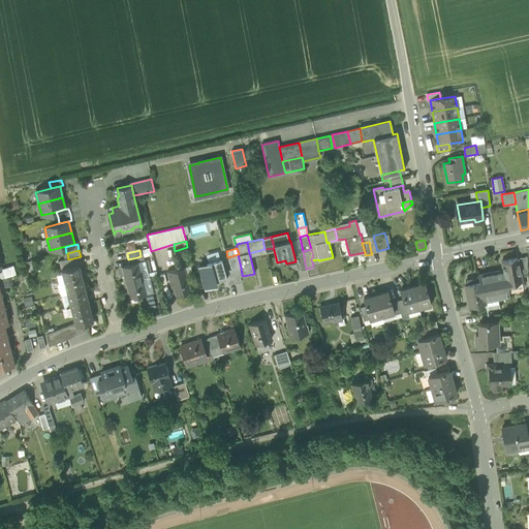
[(206,254),(208,262),(220,258),(218,251),(206,254)]
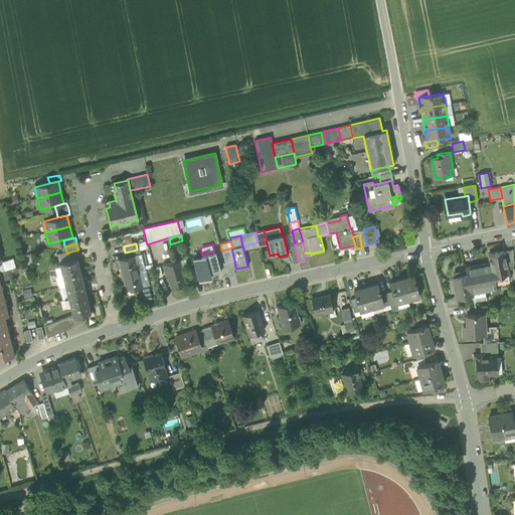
[(293,263),(298,262),(295,244),(289,245),(291,253),(293,263)]
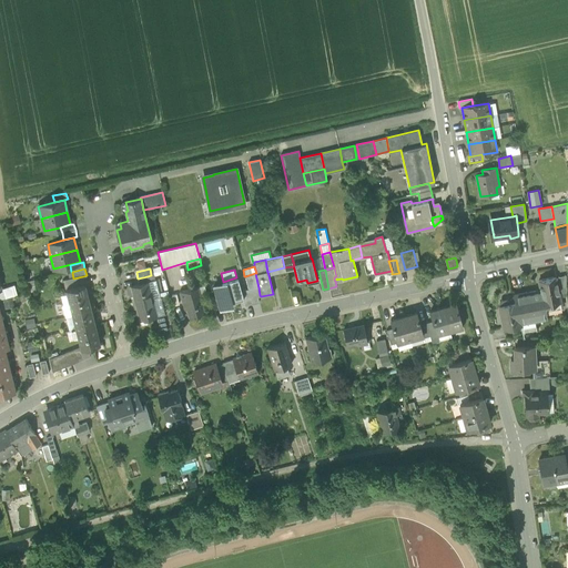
[(245,276),(249,290),(259,287),(255,273),(245,276)]
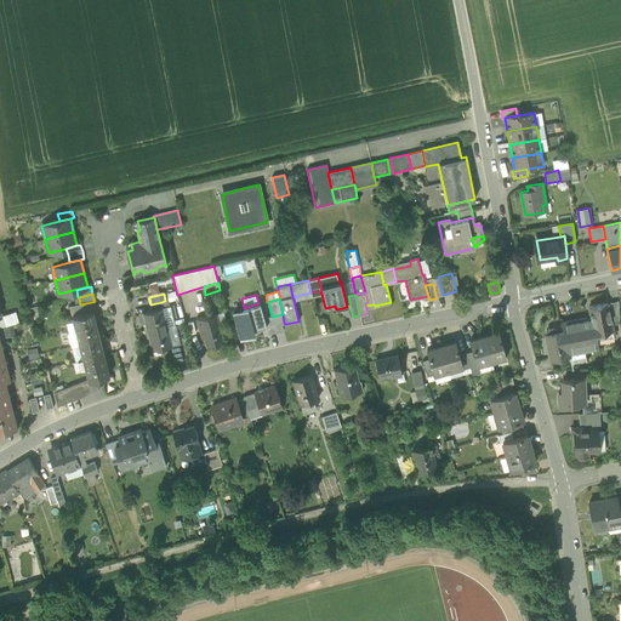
[(70,307),(73,315),(93,311),(91,302),(80,305),(70,307)]
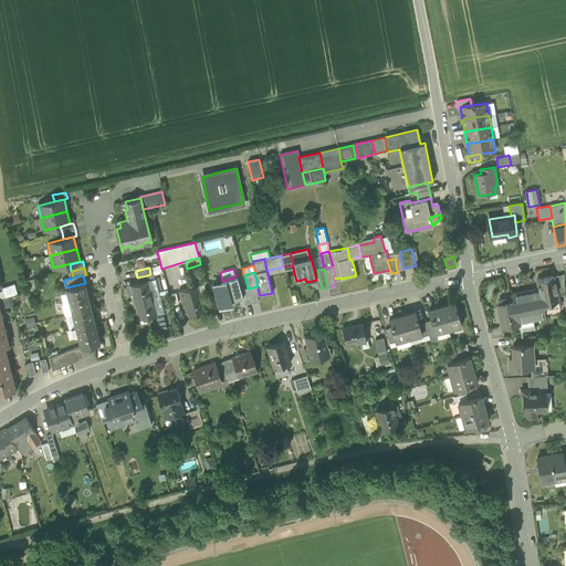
[(219,306),(229,304),(228,301),(231,300),(242,296),(243,296),(241,289),(237,276),(236,276),(222,281),(221,281),(221,282),(213,284),(216,294),(219,306)]
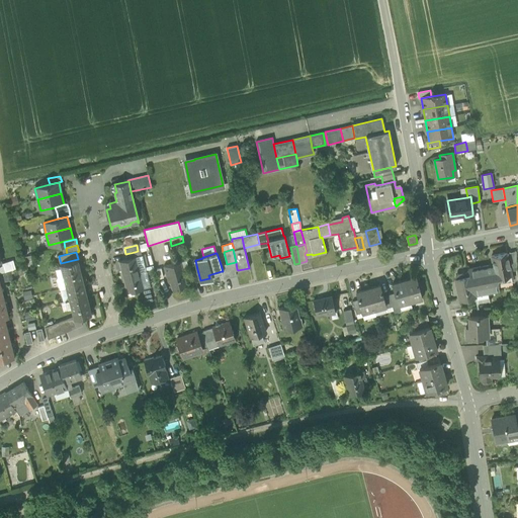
[(498,289),(497,283),(496,278),(511,275),(507,253),(492,256),(494,265),(468,269),(468,271),(469,276),(470,276),(473,294),(479,293),(479,295),(487,293),(486,291),(498,289)]
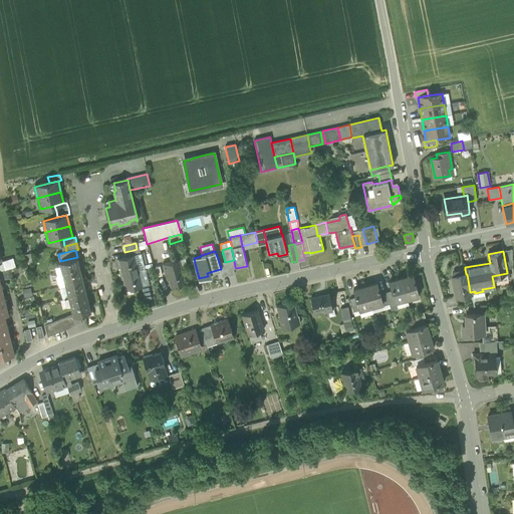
[(141,253),(135,254),(139,270),(145,268),(141,253)]
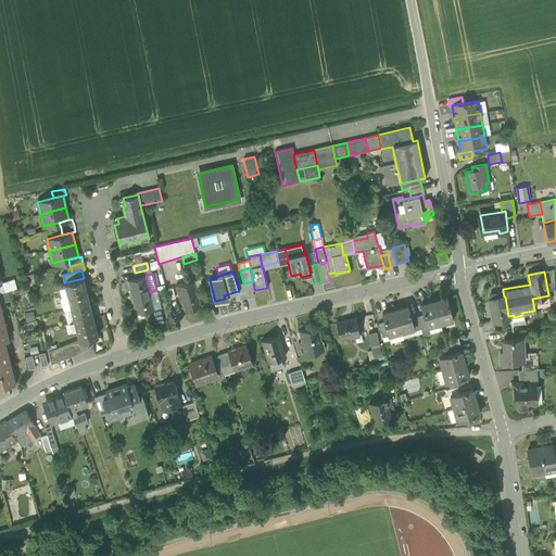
[(127,279),(131,297),(150,292),(146,275),(137,277),(127,279)]
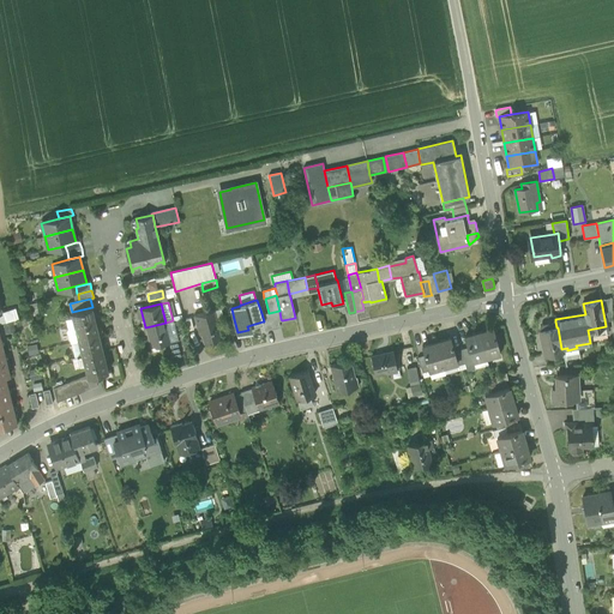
[(5,311),(7,320),(19,318),(17,307),(5,311)]
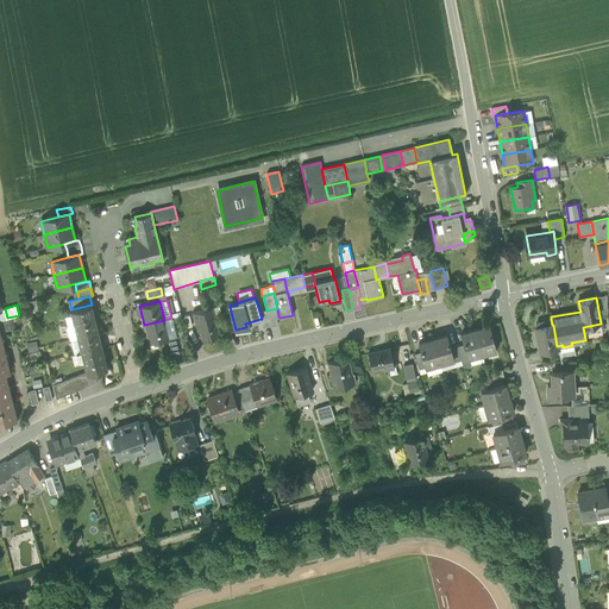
[(71,315),(74,324),(95,319),(96,319),(98,314),(93,314),(92,305),(71,309),(70,309),(71,315)]
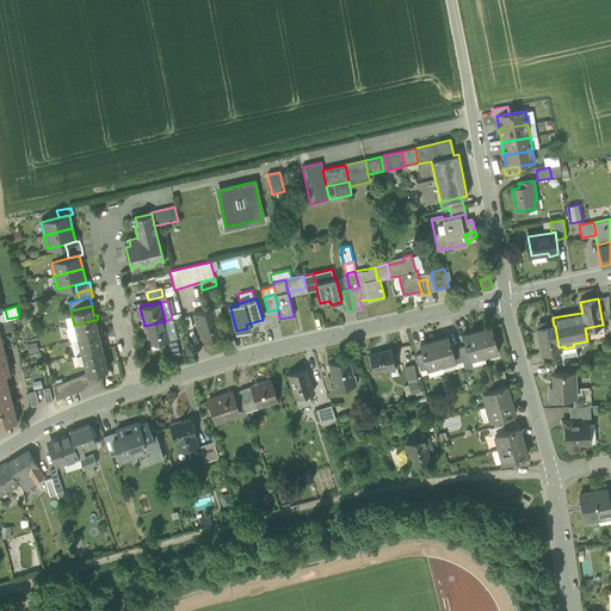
[(221,335),(216,318),(213,308),(192,314),(198,332),(201,332),(203,340),(221,335)]
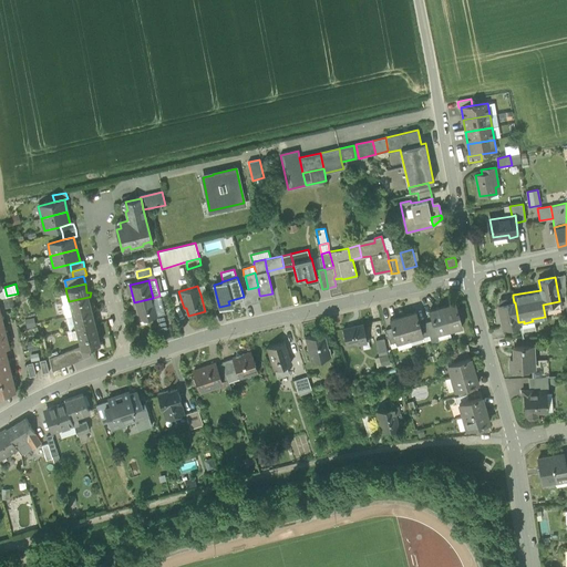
[(251,302),(259,301),(257,296),(259,295),(258,287),(248,289),(251,302)]
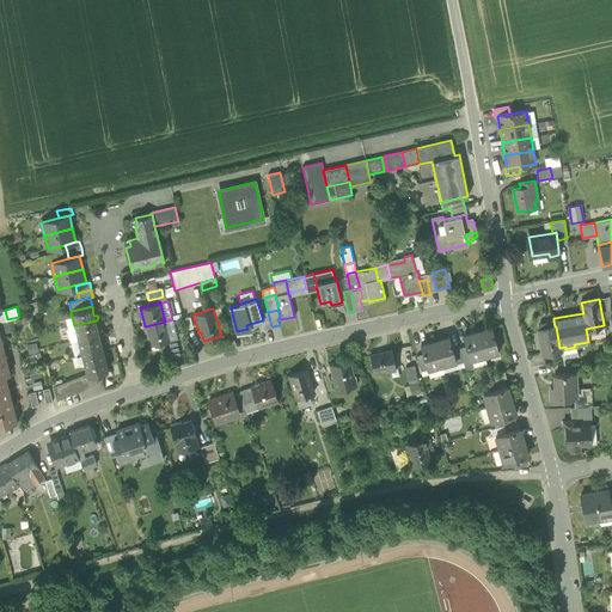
[(267,311),(261,312),(263,320),(262,320),(264,329),(271,326),(268,312),(267,311)]
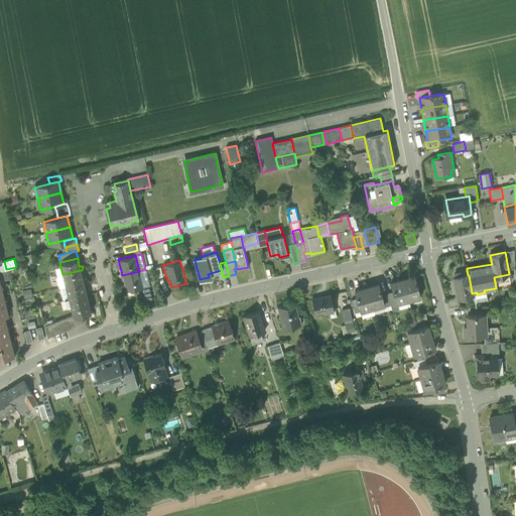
[(190,269),(195,281),(200,279),(197,268),(190,269)]
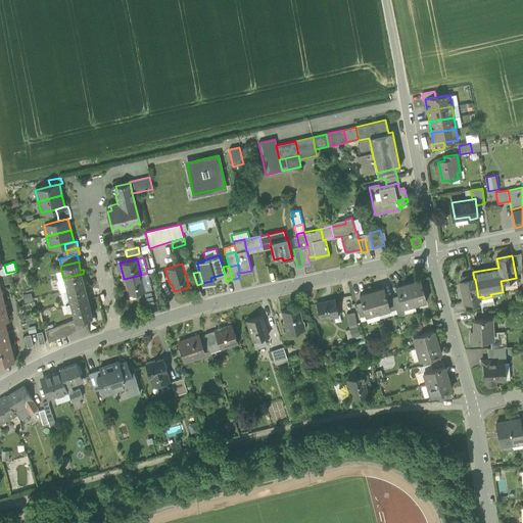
[(141,275),(145,291),(152,289),(148,273),(147,273),(141,275)]
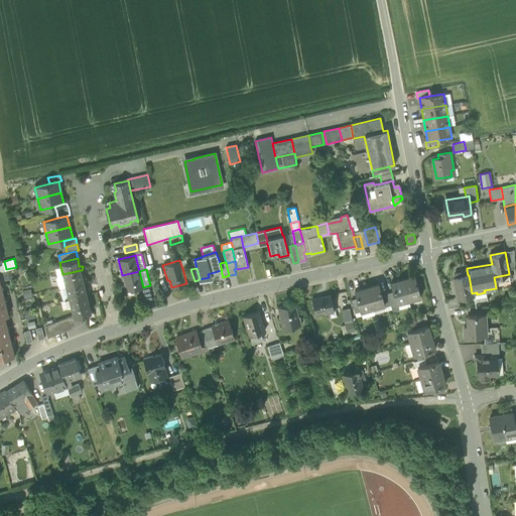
[(62,274),(66,286),(84,282),(85,281),(85,278),(82,277),(81,270),(62,274)]
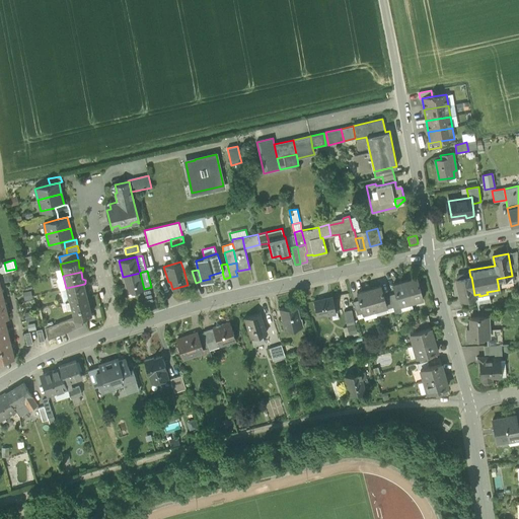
[(144,289),(140,273),(123,277),(127,293),(144,289)]
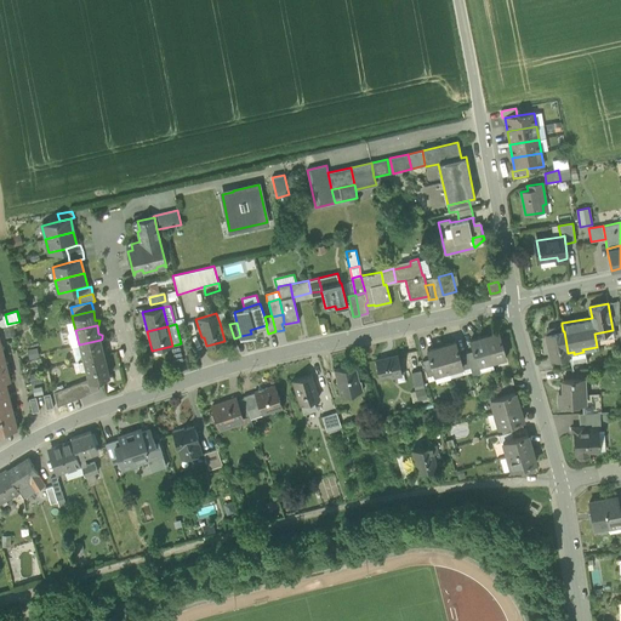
[(75,330),(68,332),(72,347),(79,345),(75,330)]
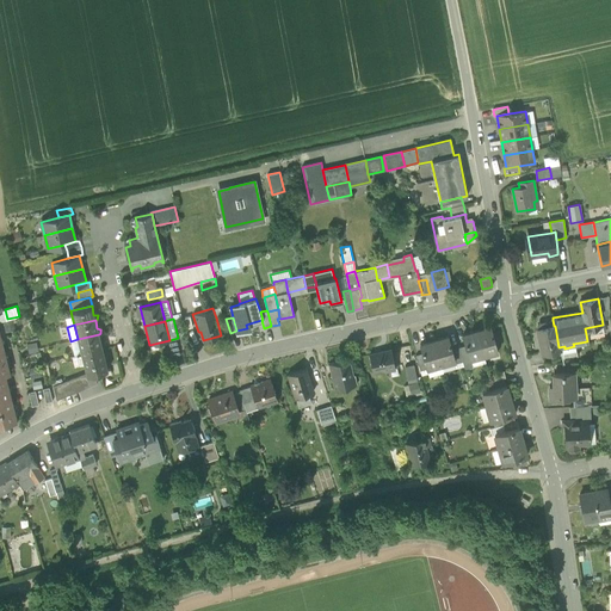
[(604,332),(603,325),(585,328),(586,334),(604,332)]
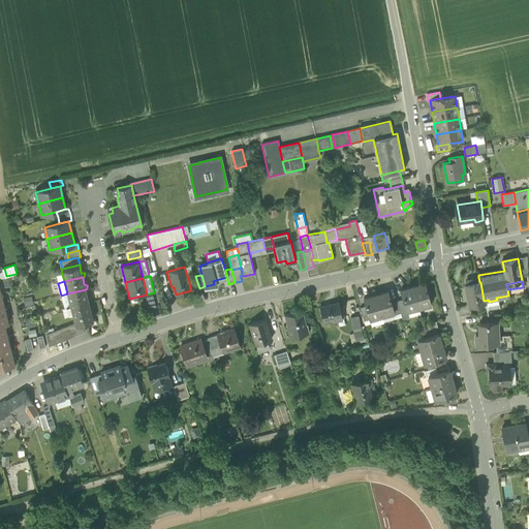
[(425,282),(412,285),(418,307),(431,303),(425,282)]
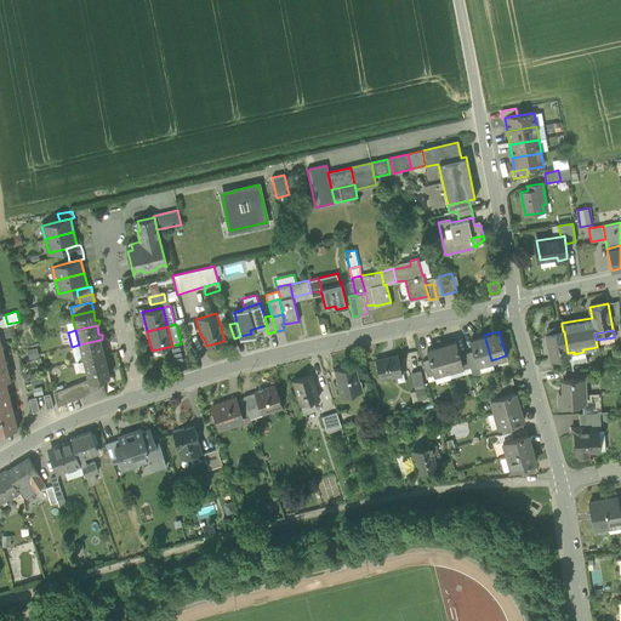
[(569,357),(568,353),(564,331),(563,331),(550,334),(546,335),(546,337),(545,339),(546,347),(548,346),(551,359),(569,357)]
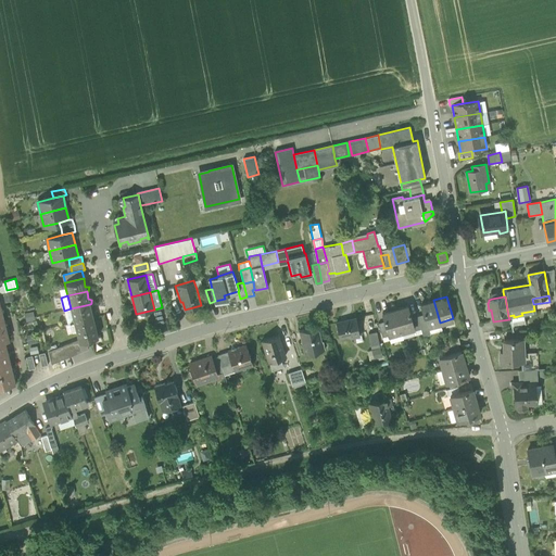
[(428,326),(440,323),(433,300),(421,304),(425,316),(427,326),(428,326)]
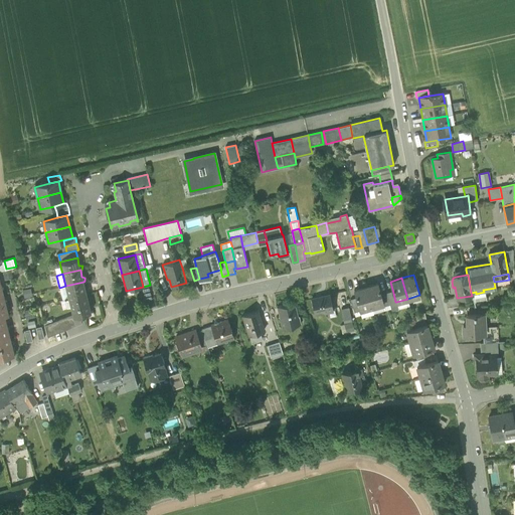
[(65,286),(68,298),(86,294),(88,293),(89,289),(84,289),(83,282),(65,286)]
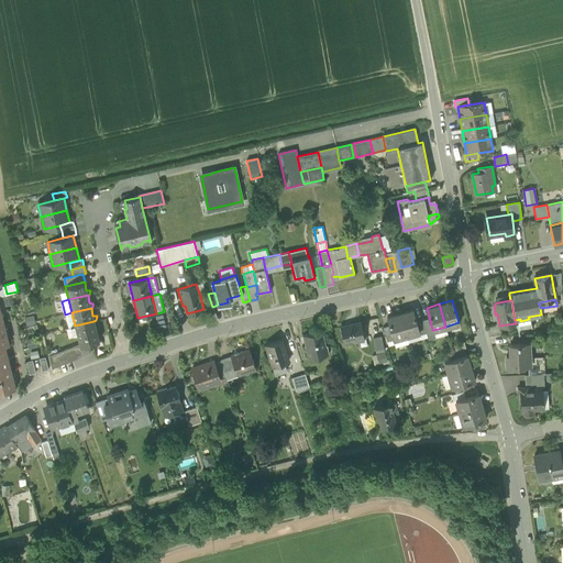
[(412,309),(400,312),(406,335),(419,331),(416,321),(412,309)]
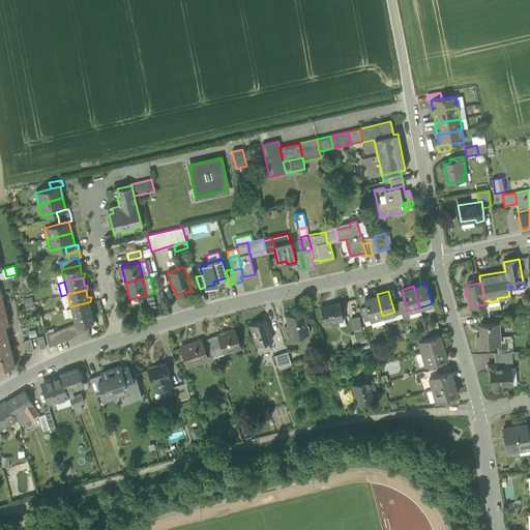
[(67,294),(61,296),(64,307),(70,306),(67,294)]
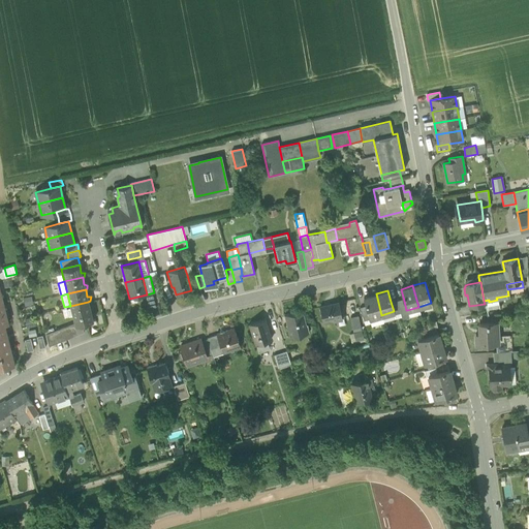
[(370,318),(381,315),(376,293),(364,298),(366,305),(370,318)]
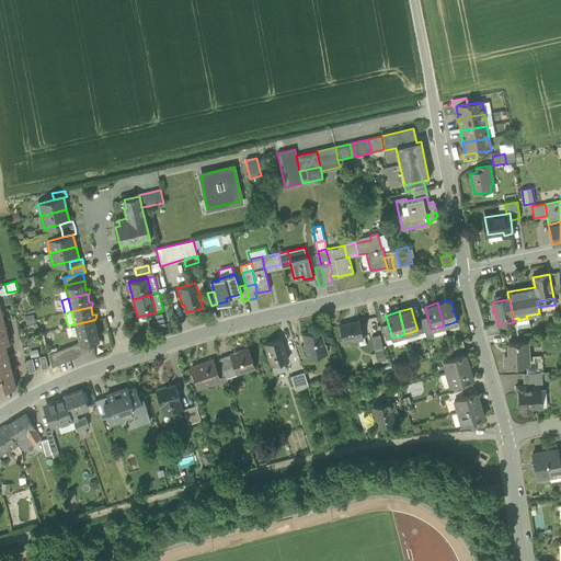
[(155,315),(158,327),(165,324),(162,313),(155,315)]
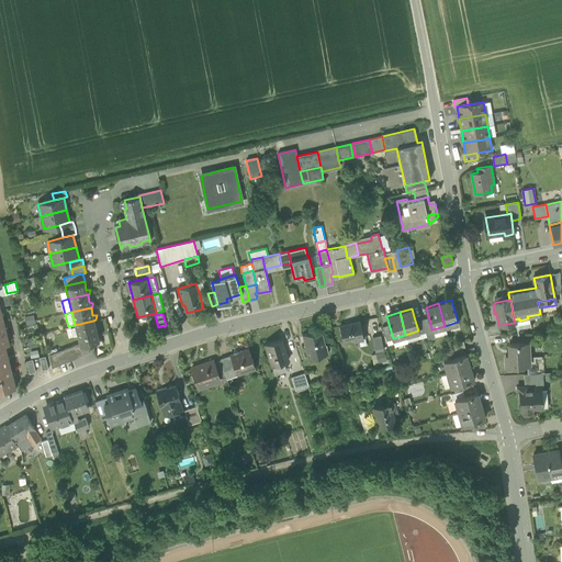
[(419,334),(426,332),(423,322),(422,318),(415,321),(418,330),(419,334)]
